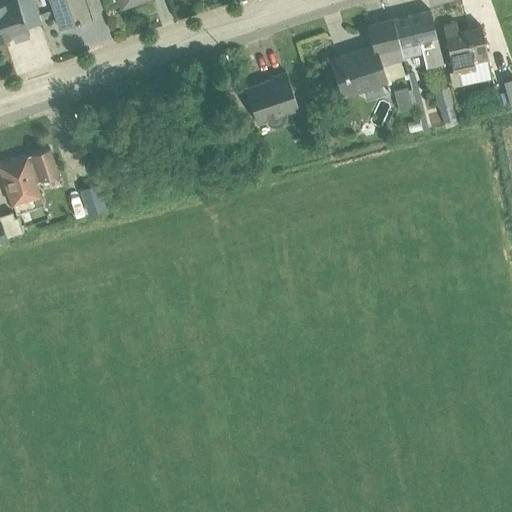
[(17,0),(13,0),(0,4),(0,40),(13,36),(15,42),(29,37),(17,0)]
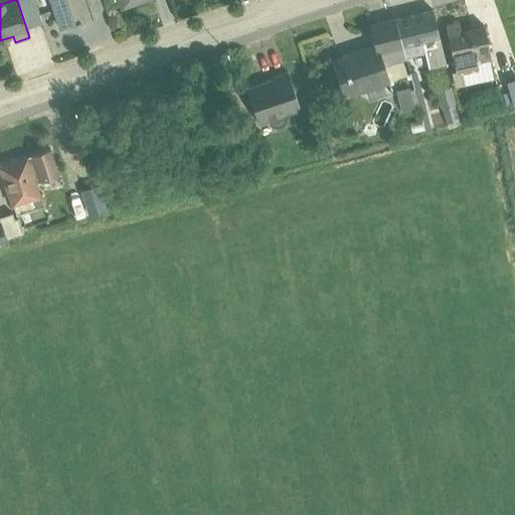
[(84,0),(50,0),(61,29),(92,19),(84,0)]
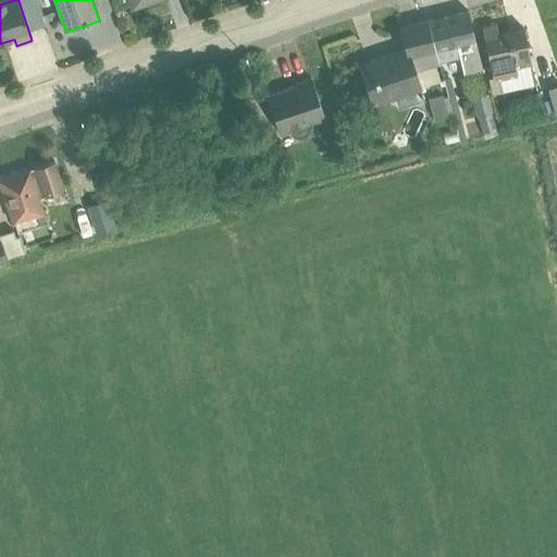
[(128,0),(132,9),(159,0),(128,0)]
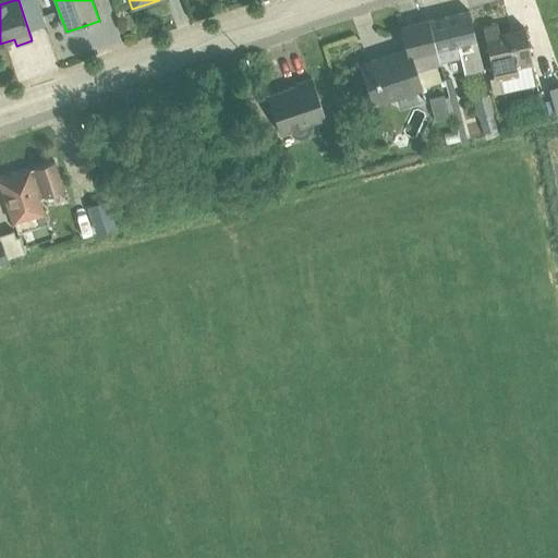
[(429,23),(440,63),(460,58),(465,75),(483,70),(470,12),(429,23)]
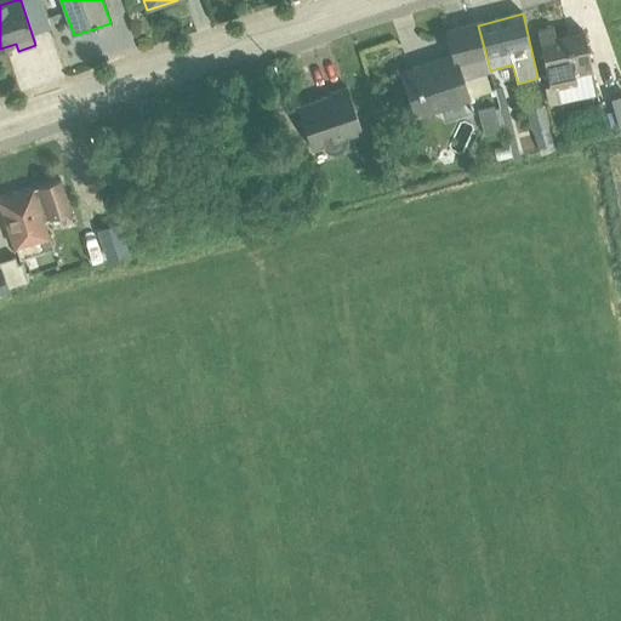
[(490,70),(478,26),(446,33),(453,57),(402,74),(414,119),(471,103),(469,98),(465,81),(486,75),(491,74),(490,70)]
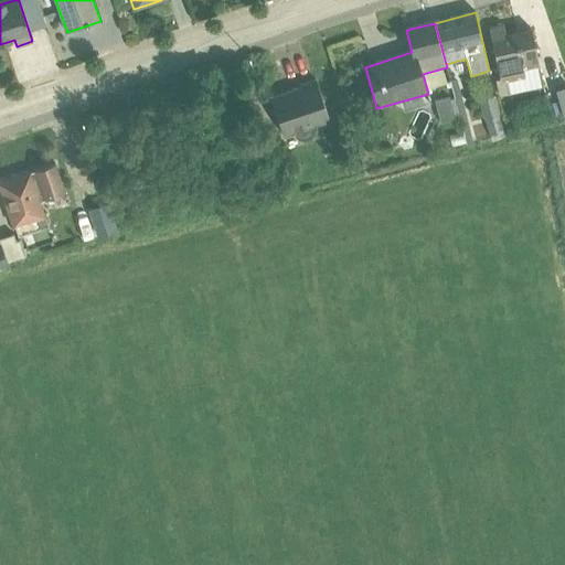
[(504,25),(489,29),(500,81),(497,81),(500,97),(543,88),(532,30),(507,35),(504,25)]
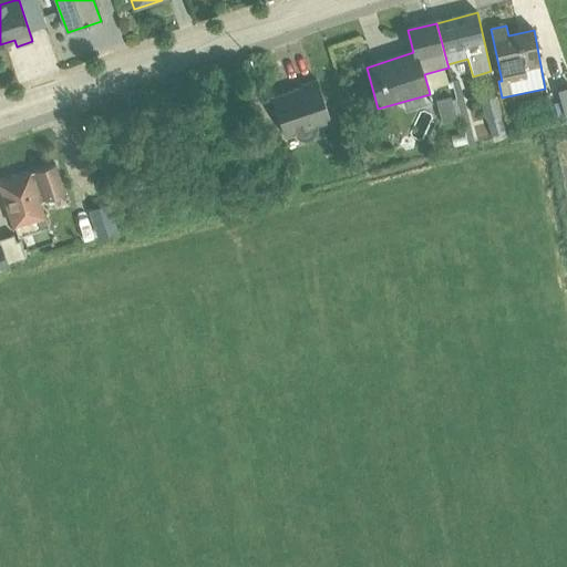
[(424,74),(429,90),(449,84),(444,69),(424,74)]
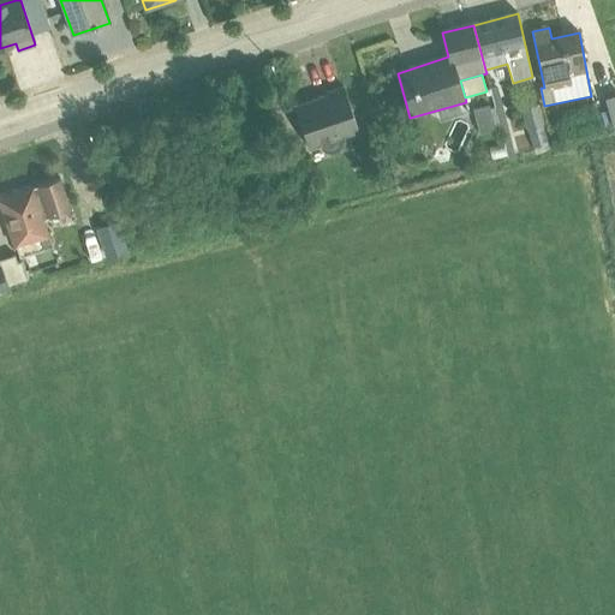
[(328,96),(294,108),(309,150),(321,147),(322,149),(326,154),(333,155),(339,153),(344,148),(345,142),(344,138),(359,133),(344,88),(327,94),(328,96)]
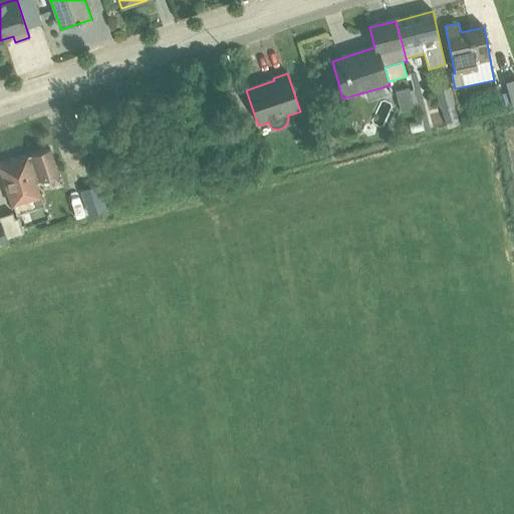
[(414,89),(419,107),(425,132),(430,131),(416,73),(410,75),(414,89)]
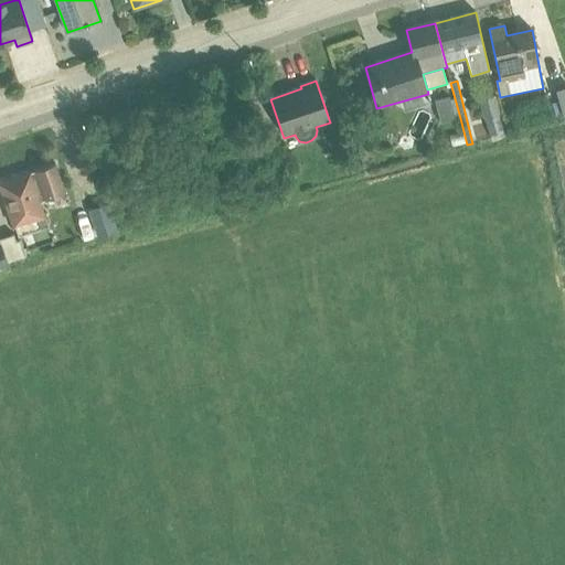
[(496,96),(479,102),(491,136),(504,131),(499,115),(501,114),(496,96)]
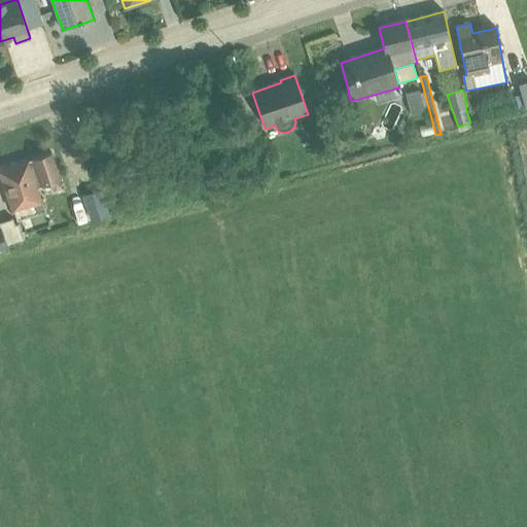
[(429,110),(424,92),(420,93),(420,92),(406,95),(411,115),(429,110)]
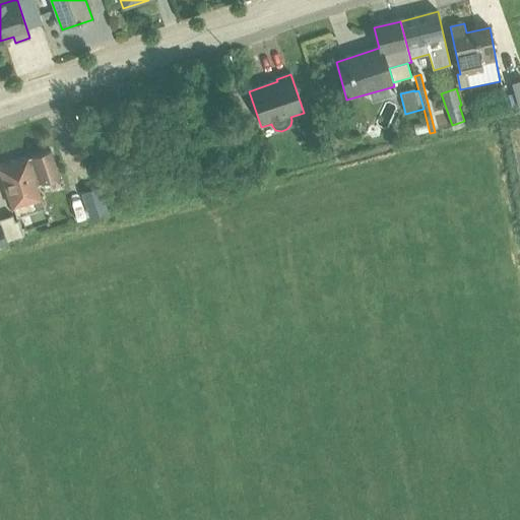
[(85,155),(82,144),(81,142),(70,145),(75,160),(85,155)]
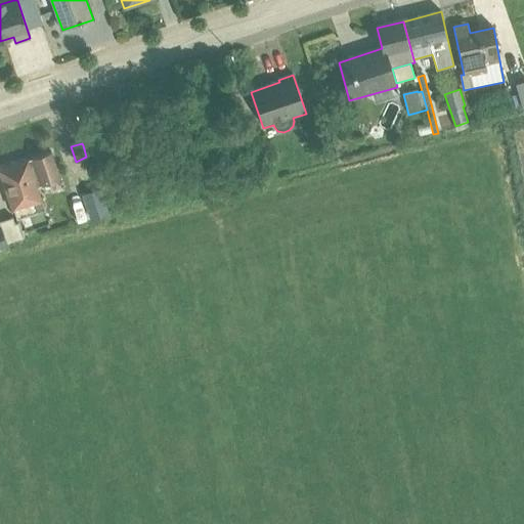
[(83,145),(86,157),(93,155),(90,143),(83,145)]
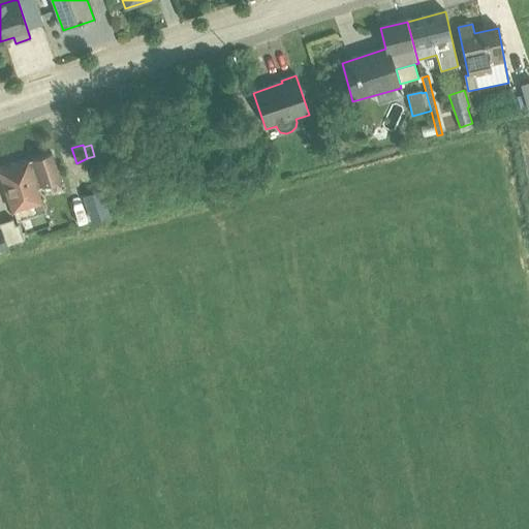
[(52,155),(0,172),(0,177),(12,214),(14,214),(18,222),(45,213),(38,190),(61,182),(52,155)]
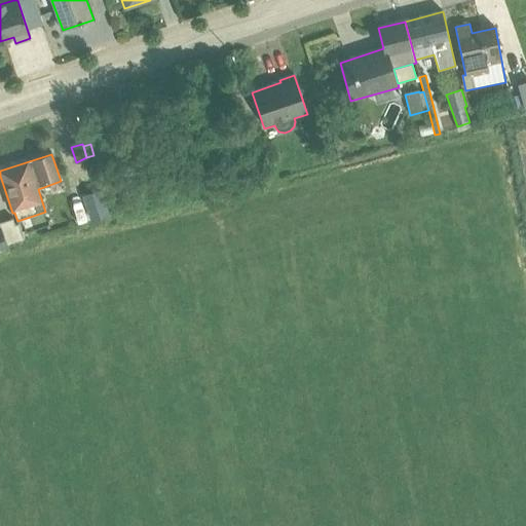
[(267,157),(257,160),(261,177),(271,175),(267,157)]
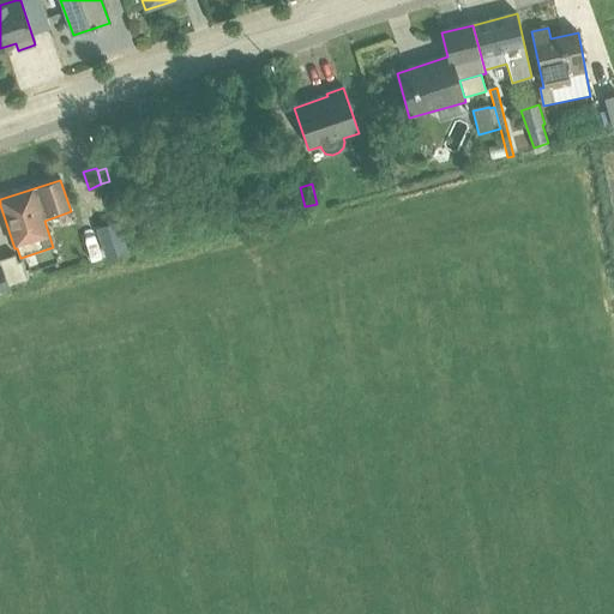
[(118,223),(79,236),(90,268),(110,260),(109,259),(127,253),(118,223)]
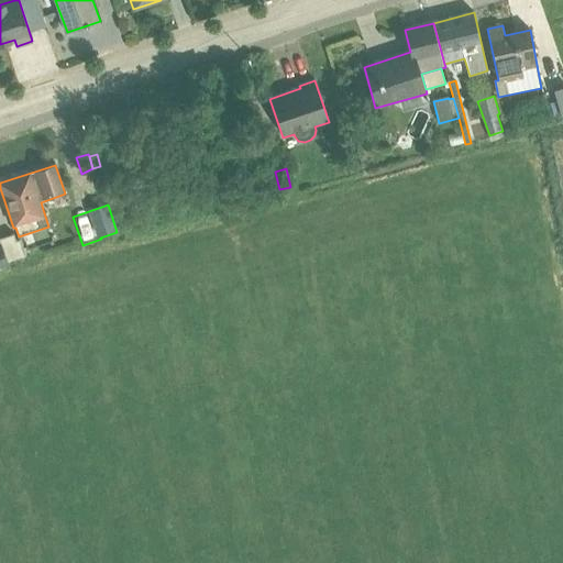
[(0,243),(1,245),(7,264),(9,268),(15,266),(17,268),(24,266),(23,263),(28,262),(20,241),(17,242),(14,235),(0,240),(0,243)]
